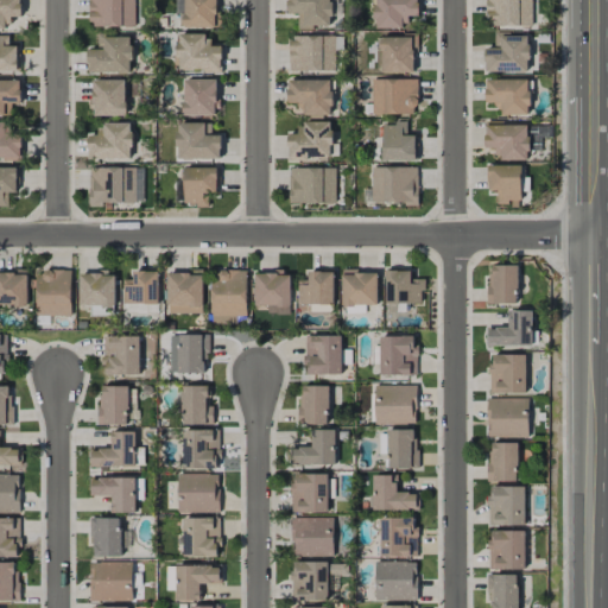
[(21,0),(0,0),(0,27),(12,27),(12,17),(21,17),(21,0)]
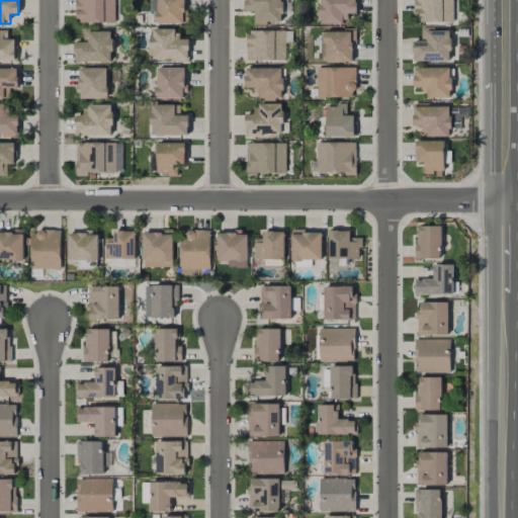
[(76,0),(76,23),(115,22),(114,0),(76,0)]
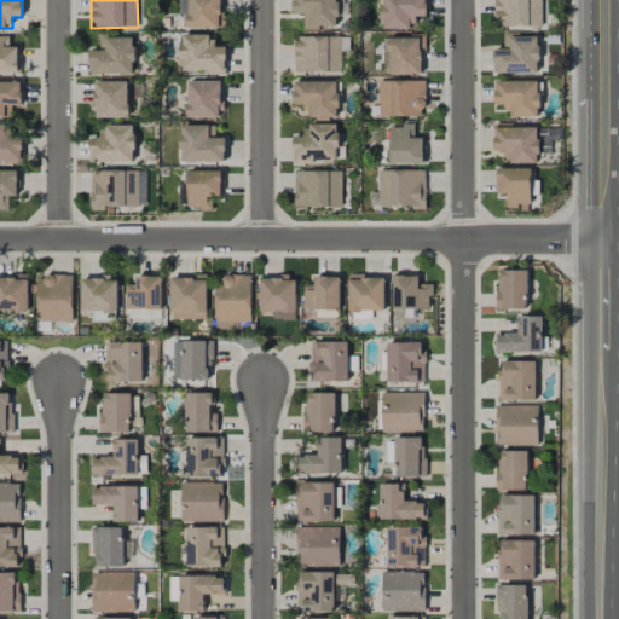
[(337,29),(337,0),(293,0),(293,15),(304,15),(304,28),(337,29)]
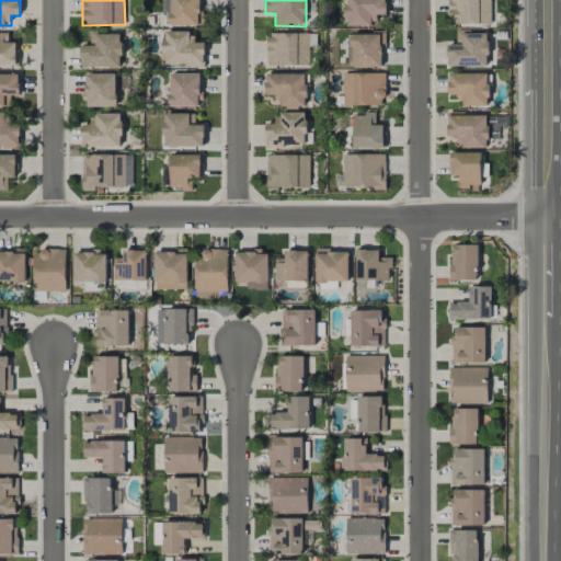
[(345,0),(347,26),(375,26),(375,15),(387,15),(386,0),(345,0)]
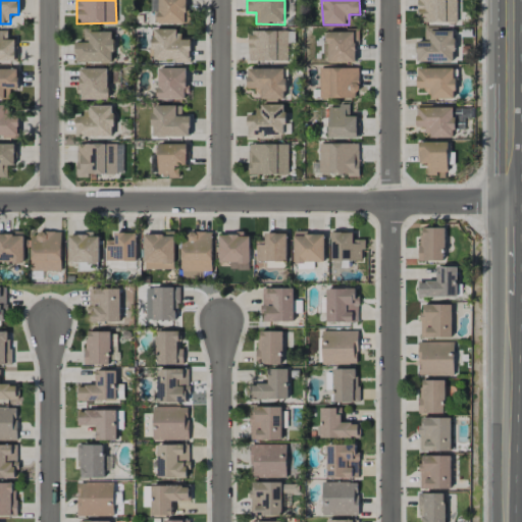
[(417,0),(418,22),(457,22),(457,0),(417,0)]
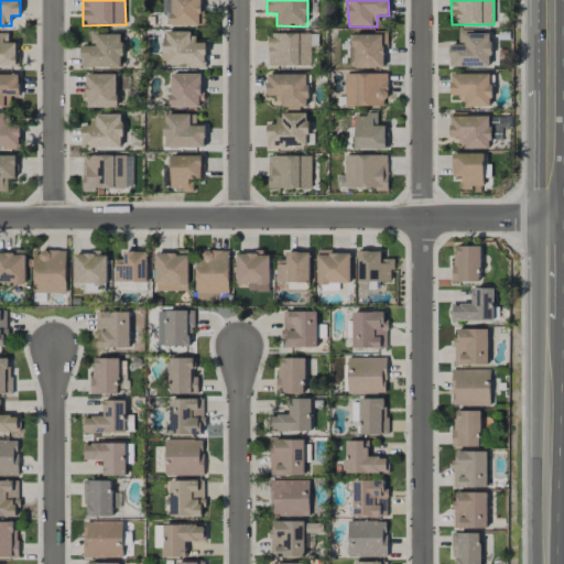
[(0,65),(17,66),(17,43),(9,43),(9,33),(0,32),(0,65)]
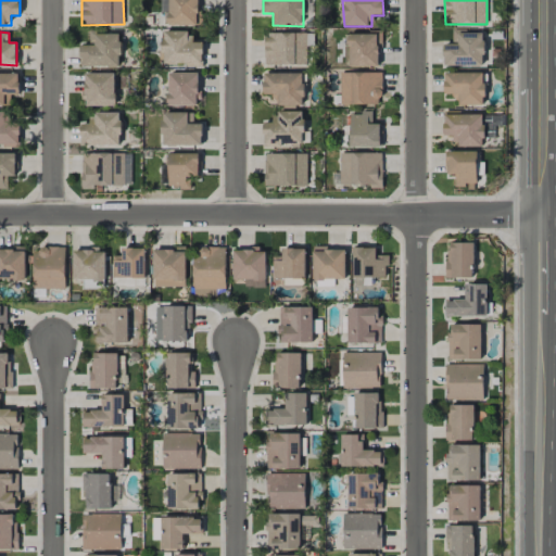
[(202,42),(193,42),(193,32),(160,32),(161,65),(203,64),(202,42)]
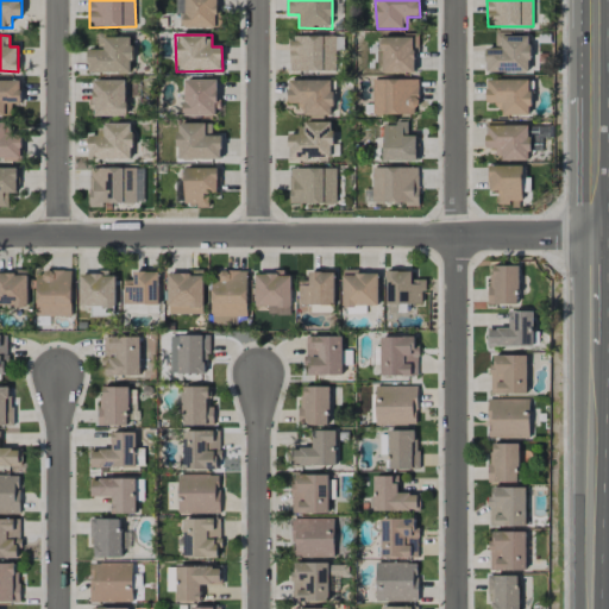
[(485,49),(487,73),(531,71),(529,35),(496,35),(496,48),(485,49)]
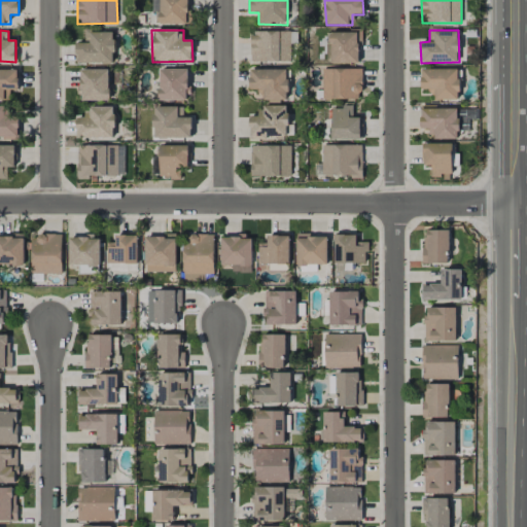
[(290,62),(289,31),(250,31),(251,62),(290,62)]
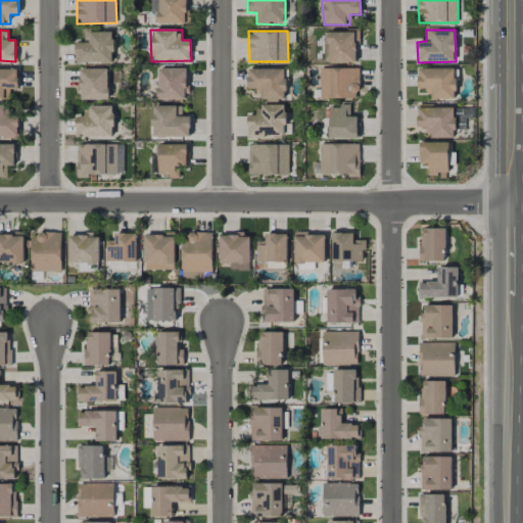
[(358,32),(328,31),(328,62),(358,62),(358,32)]
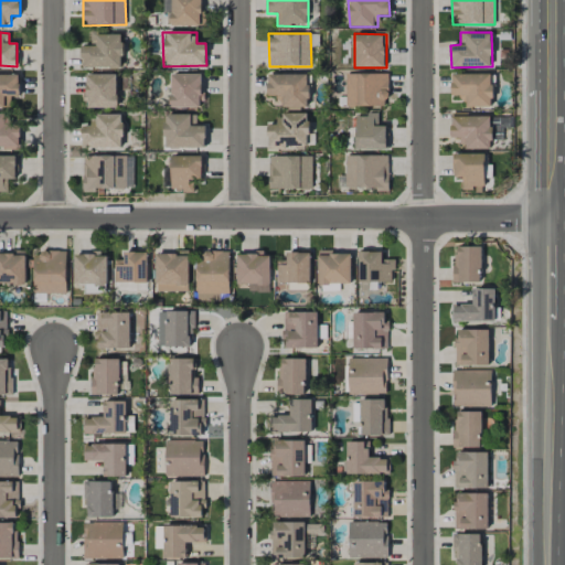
[(82,45),(82,68),(123,67),(121,34),(95,34),(96,45),(82,45)]
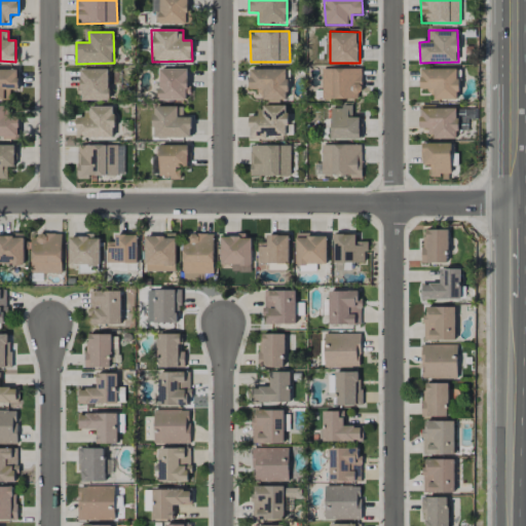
[(361,68),(322,69),(323,100),(361,99),(361,68)]
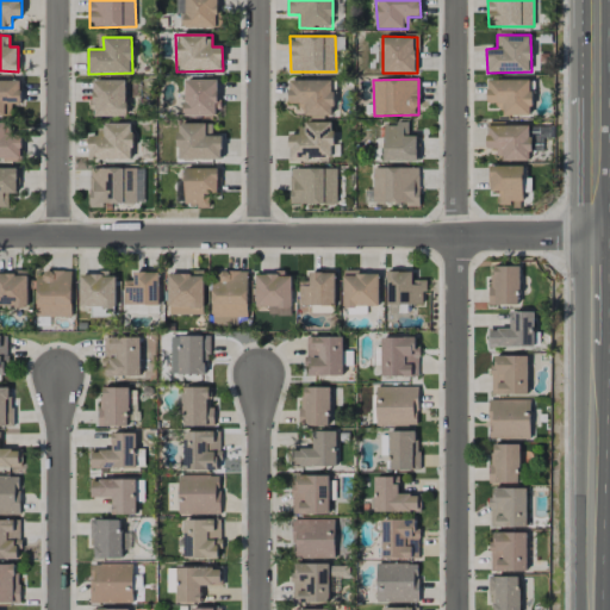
[(0,116),(11,117),(12,104),(22,104),(22,81),(0,80),(0,116)]
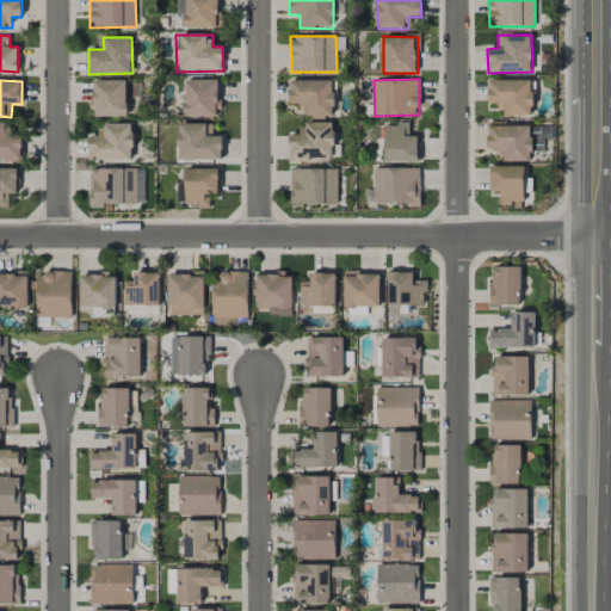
[(127,80),(93,81),(93,117),(127,116),(127,80)]
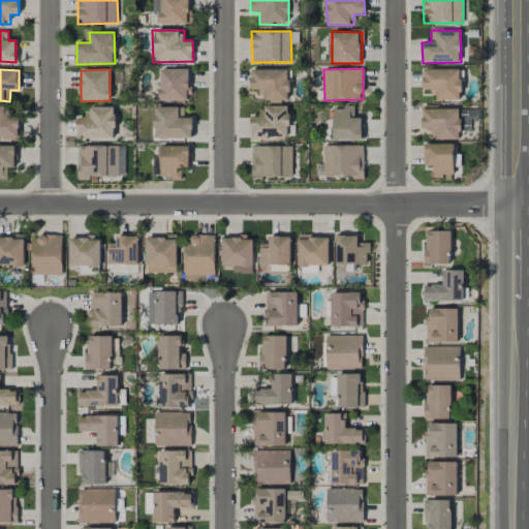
[(159,100),(189,100),(189,69),(160,69),(159,100)]
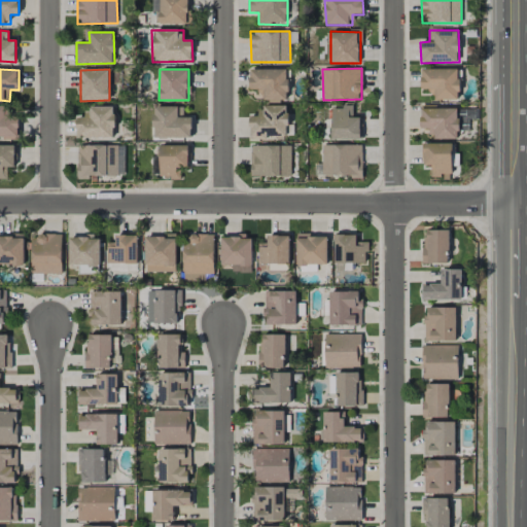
[(250,90),(261,90),(261,100),(288,101),(289,69),(250,69),(250,90)]
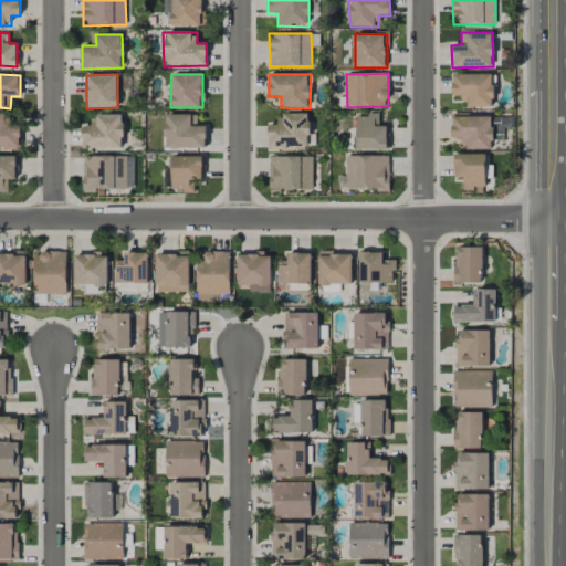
[(465,106),(493,107),(494,74),(452,74),(452,95),(465,96),(465,106)]
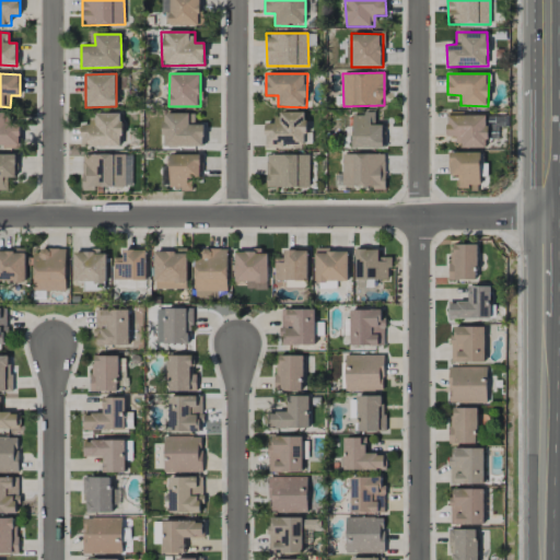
[(0,146),(20,147),(21,121),(4,121),(6,113),(0,112),(0,146)]
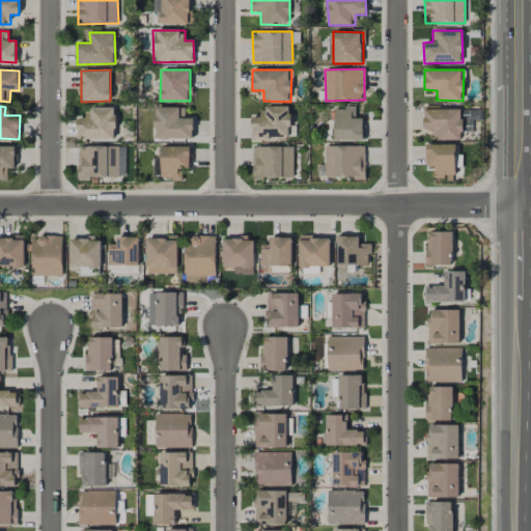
[(193,118),(185,118),(185,107),(155,108),(156,139),(193,139),(193,118)]
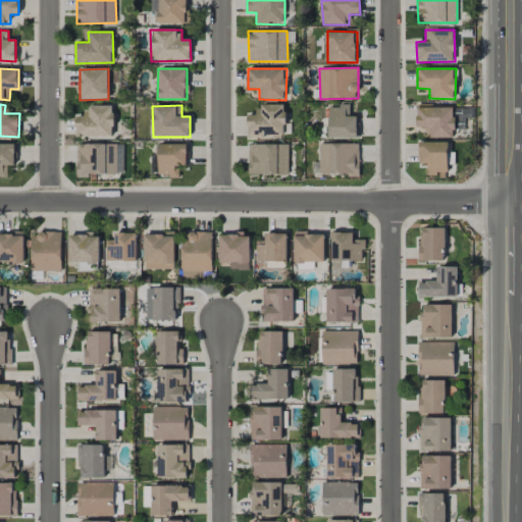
[(284,105),(256,106),(256,114),(247,115),(248,137),(285,136),(284,105)]
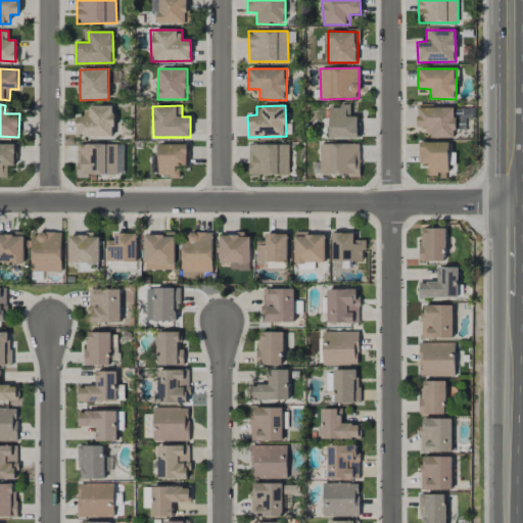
[(113,106),(84,107),(84,117),(76,117),(77,137),(113,137),(113,106)]
